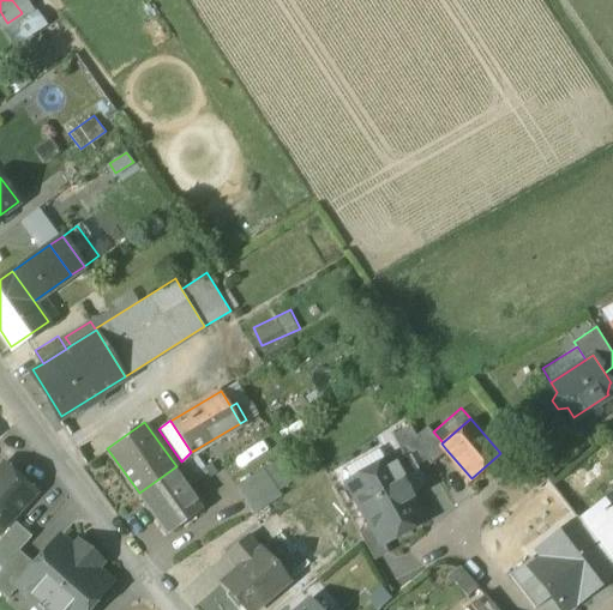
[(416,464),(428,457),(415,434),(410,423),(392,433),(406,456),(412,466),(416,464)]
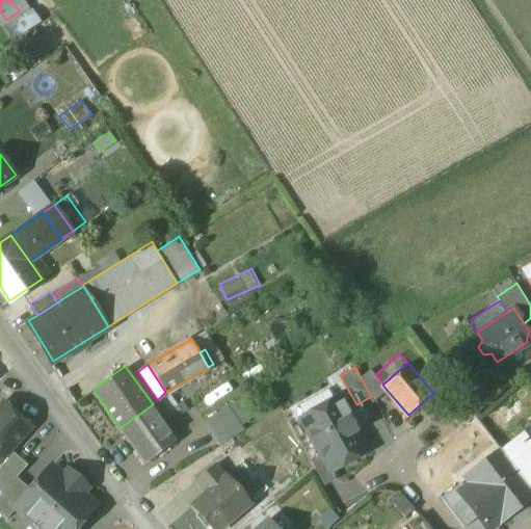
[(370,368),(360,376),(371,396),(374,401),(387,390),(382,385),(383,384),(375,374),(370,368)]
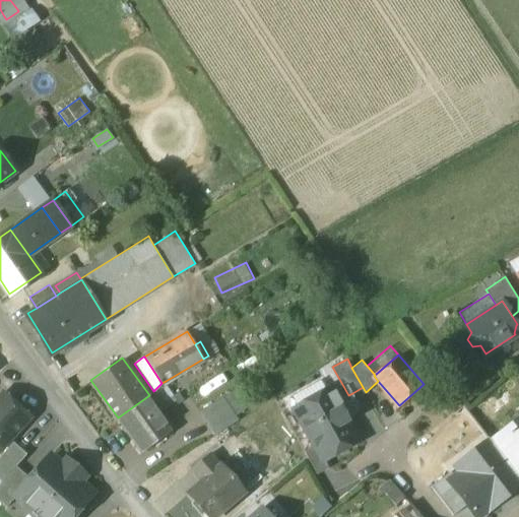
[(293,397),(298,405),(326,389),(321,381),(293,397)]
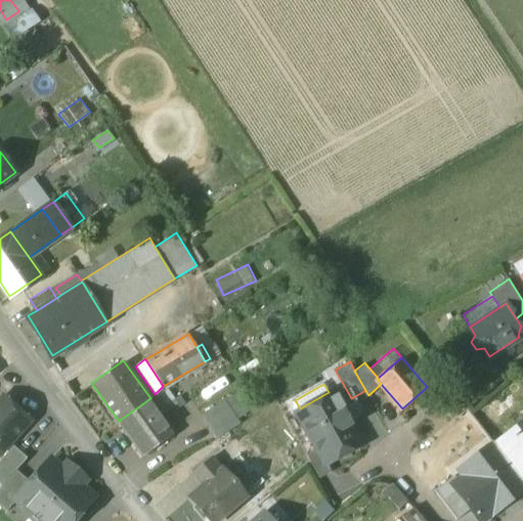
[(346,389),(336,394),(351,423),(362,408),(355,396),(351,398),(346,389)]
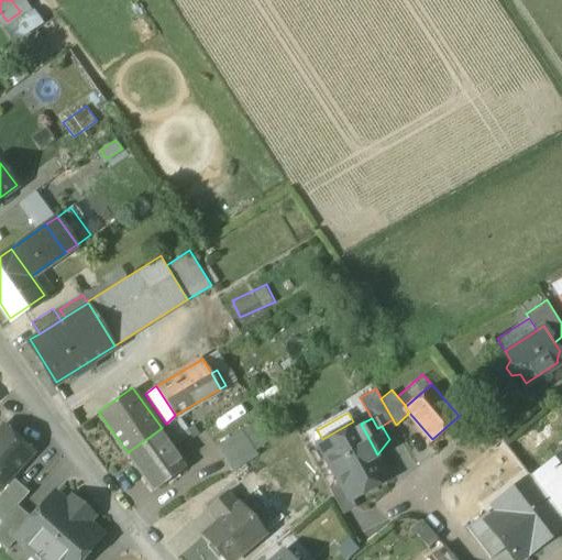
[(342,481),(350,495),(351,494),(388,473),(377,454),(361,424),(357,419),(353,421),(322,439),(319,441),(342,481)]
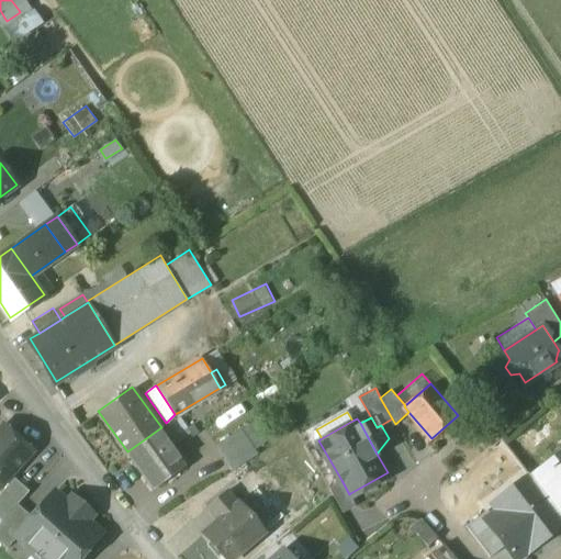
[(253,422),(242,429),(255,449),(266,442),(253,422)]
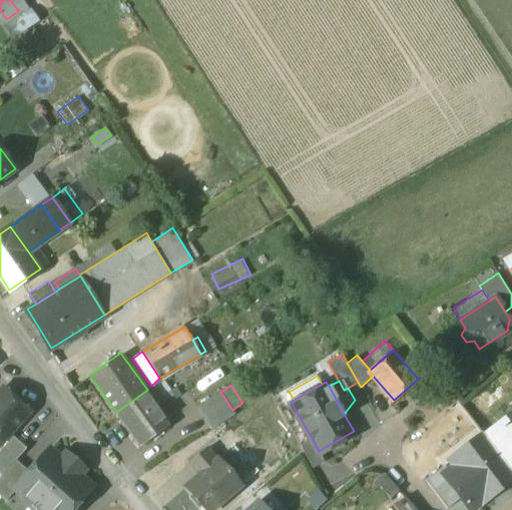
[(0,391),(0,442),(30,409),(5,387),(0,391)]
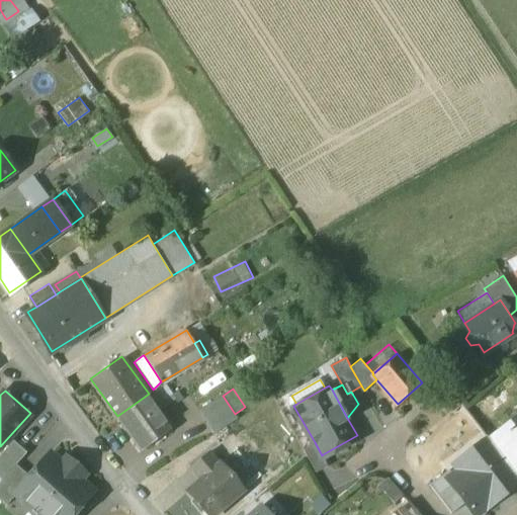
[(150,395),(149,394),(117,416),(141,449),(170,428),(148,397),(150,395)]
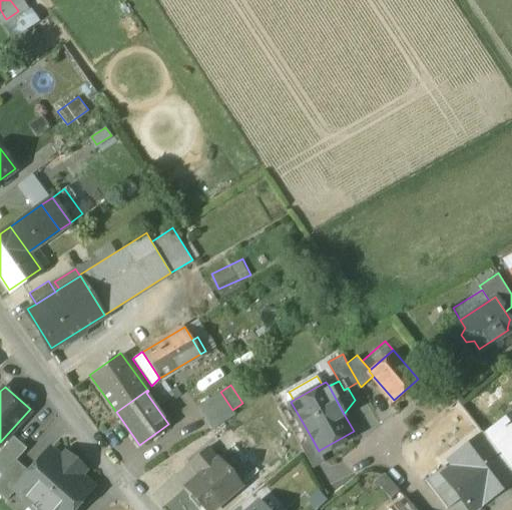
[(197,405),(212,428),(234,414),(232,410),(220,392),(219,391),(197,405)]
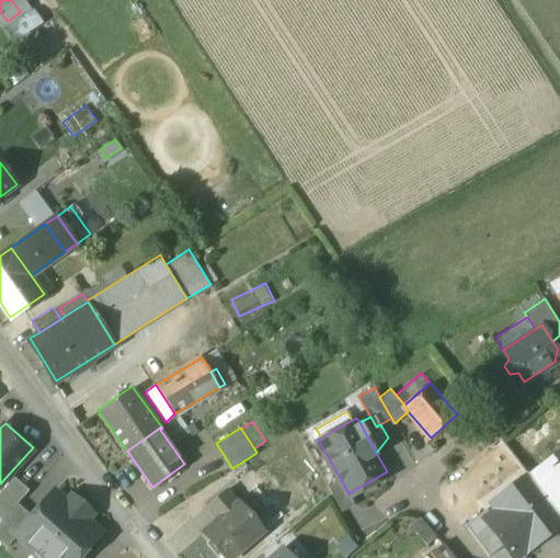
[(559,452),(547,463),(549,465),(533,478),(559,514),(559,452)]
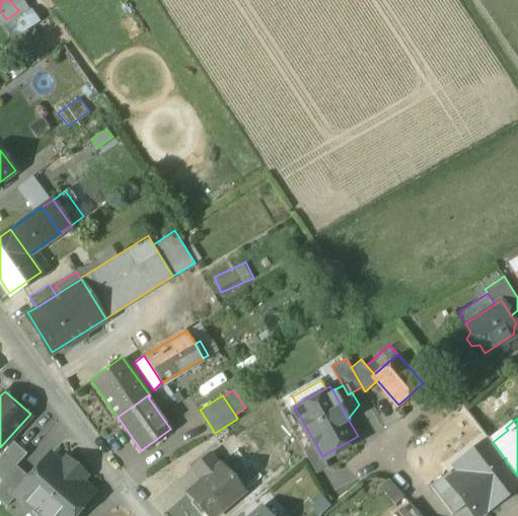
[(454,474),(448,478),(466,503),(475,515),(476,515),(517,485),(517,475),(493,442),(489,438),(472,450),(476,456),(454,474)]
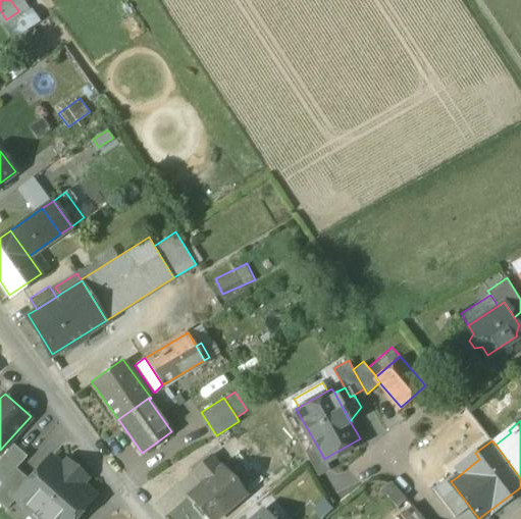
[(282,442),(273,450),(287,466),(296,458),(282,442)]
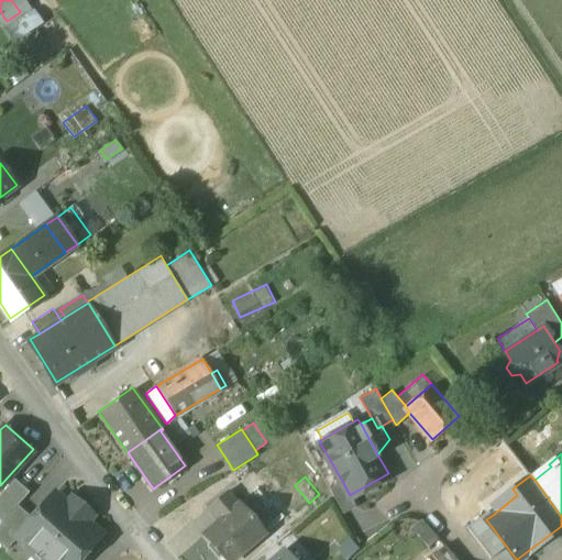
[(33,517),(19,504),(30,491),(15,478),(0,494),(0,516),(3,520),(0,524),(0,540),(8,548),(19,536),(18,535),(33,517)]
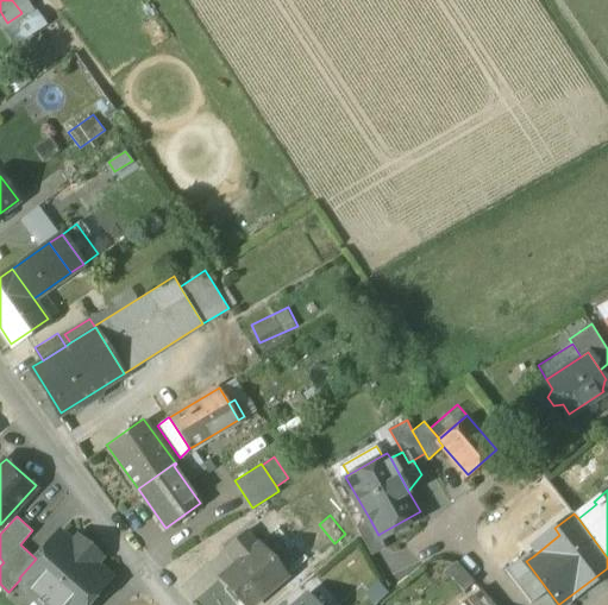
[(259,543),(273,531),(265,522),(261,517),(246,529),(258,543),(259,543)]
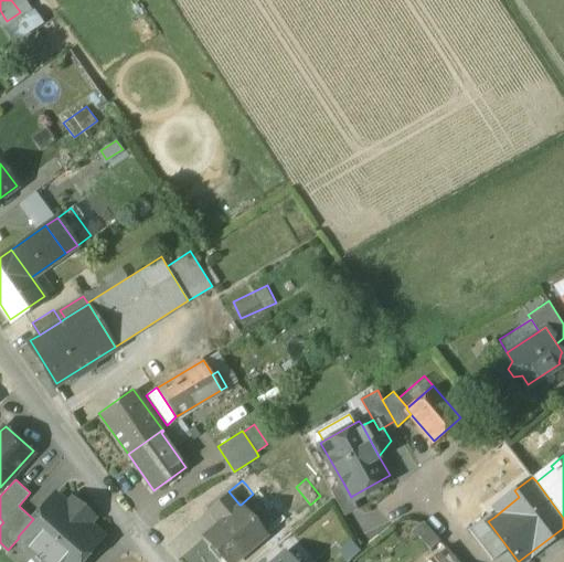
[(331,489),(346,515),(358,507),(352,496),(351,497),(343,483),(331,489)]
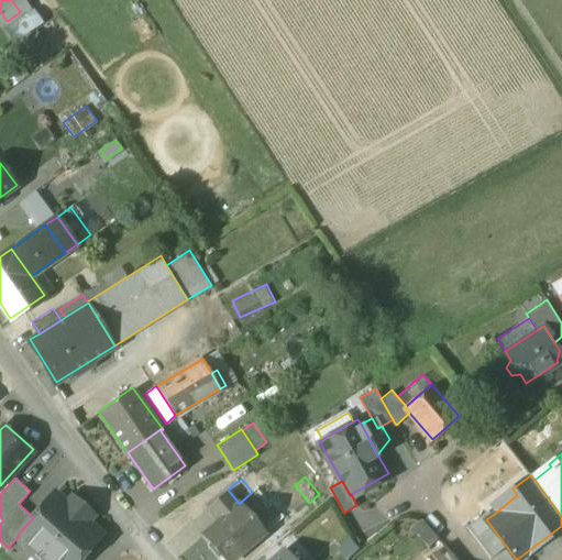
[(208,506),(220,519),(239,503),(228,490),(208,506)]
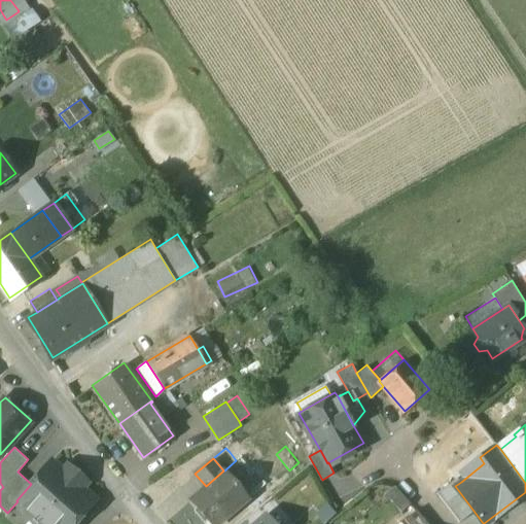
[(18,501),(42,523),(73,523),(94,501),(93,497),(81,487),(85,483),(84,479),(71,466),(67,466),(63,470),(54,462),(49,462),(31,484),(16,500),(18,501)]
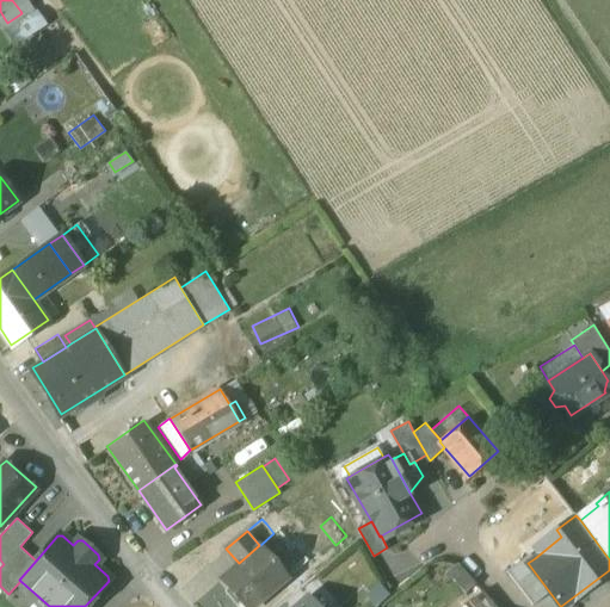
[(221,578),(246,606),(251,606),(288,576),(260,545),(259,545),(239,563),(221,578)]
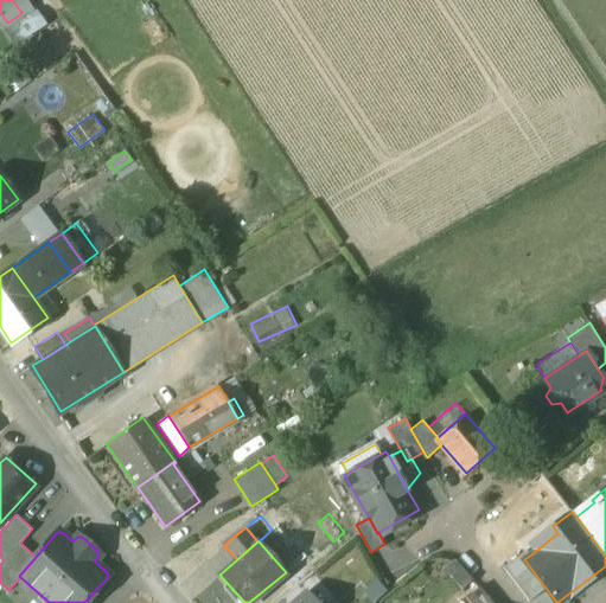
[(527,549),(504,566),(530,600),(546,588),(524,559),(531,555),(527,549)]
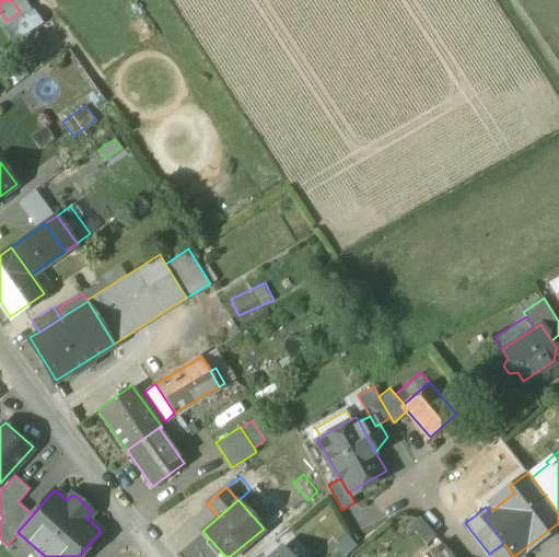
[(437,535),(420,515),(408,526),(411,532),(415,529),(427,543),(437,535)]
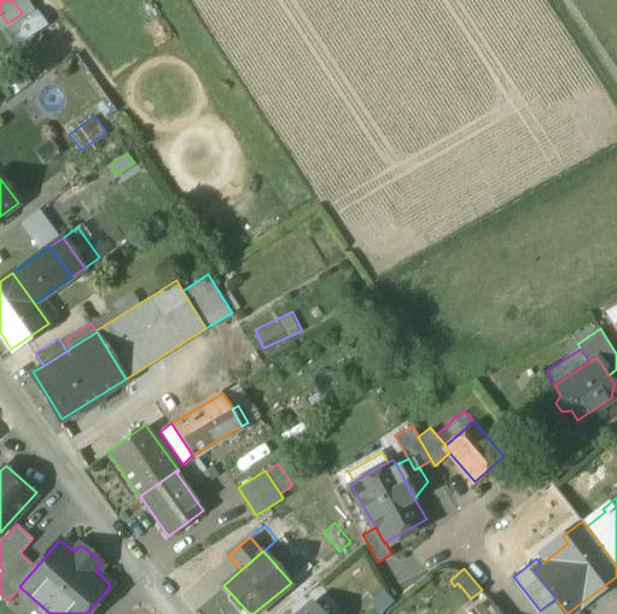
[(371,601),(379,612),(394,600),(385,589),(371,601)]
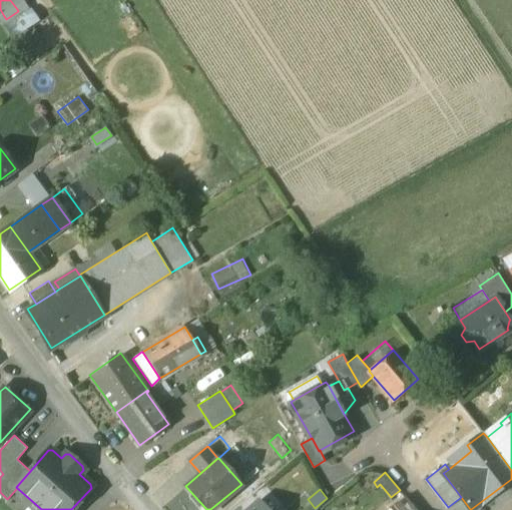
[(400,509),(418,509),(406,495),(395,504),(400,509)]
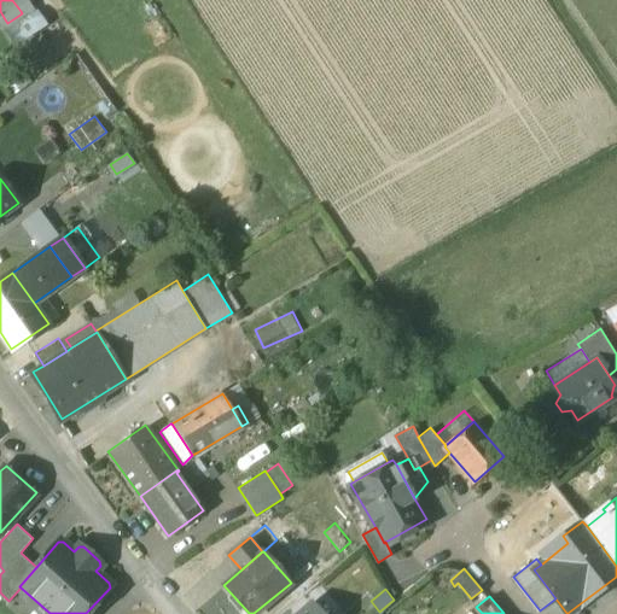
[(322,613),(313,602),(298,613),(322,613)]
